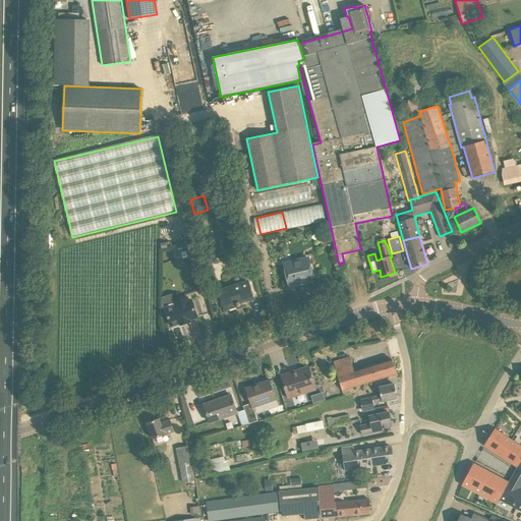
[(312,274),(308,258),(308,256),(284,262),(289,286),(302,283),(300,277),(312,274)]
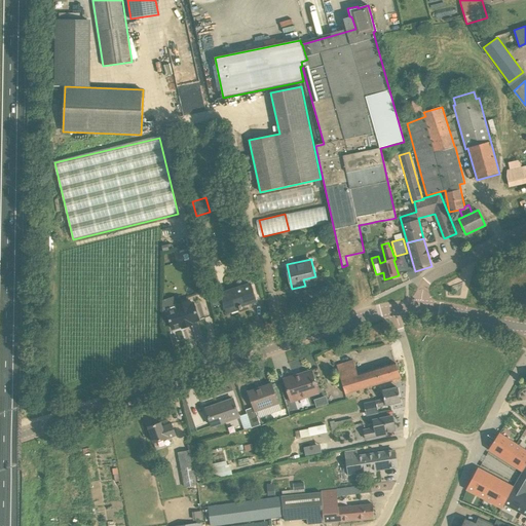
[(256,301),(253,292),(250,284),(213,296),(217,306),(224,303),(227,313),(239,309),(240,310),(242,309),(241,306),(256,301)]
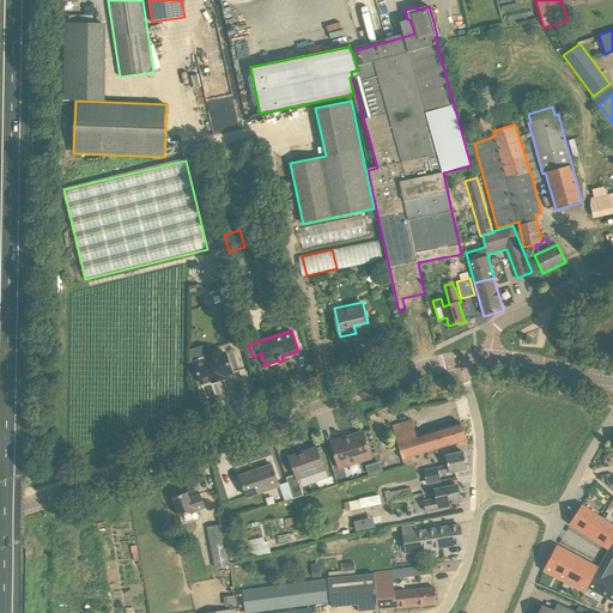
[(213,382),(223,378),(224,378),(224,376),(232,374),(232,372),(226,353),(223,354),(220,351),(218,352),(205,356),(207,360),(195,364),(201,383),(212,380),(213,382)]
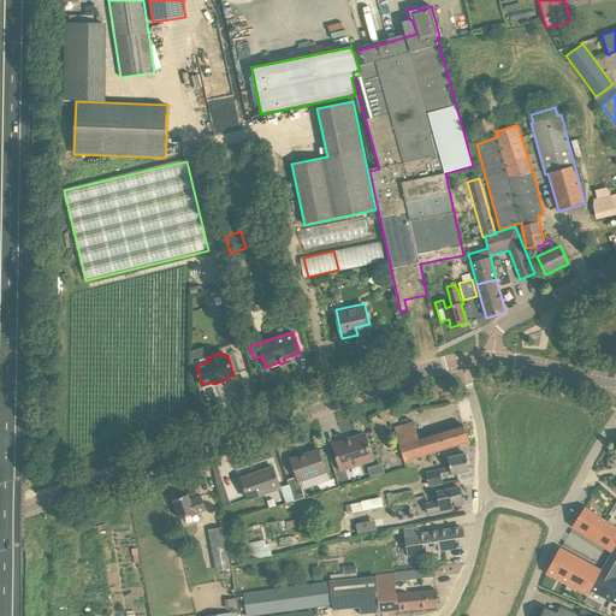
[(468,443),(463,425),(419,438),(414,422),(395,428),(404,462),(468,443)]
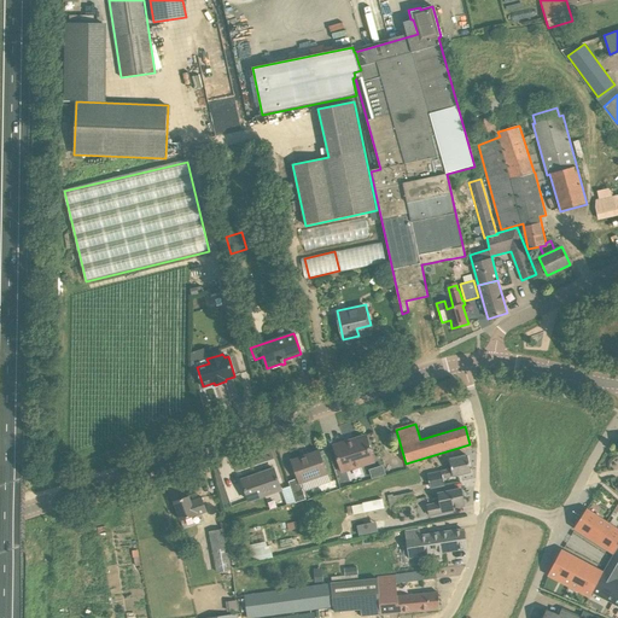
[(375,462),(369,447),(366,436),(348,443),(347,441),(333,445),(344,474),(375,462)]
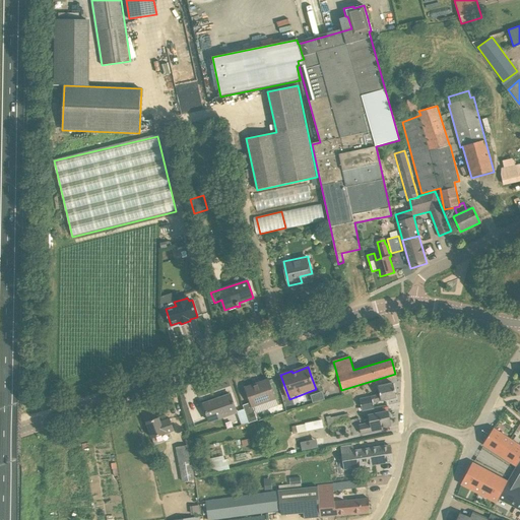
[(276,400),(272,389),(268,379),(258,383),(259,385),(246,389),(251,402),(243,405),(245,409),(249,424),(258,420),(253,408),(276,400)]
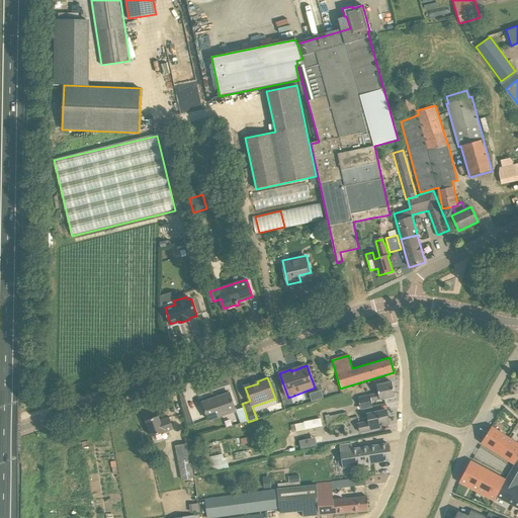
[(373,408),(372,407),(371,401),(395,396),(392,381),(376,385),(378,393),(370,395),(370,396),(358,398),(361,410),(373,408)]
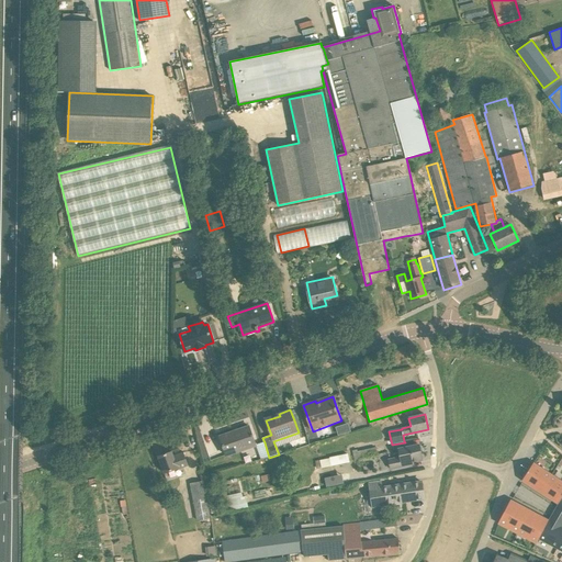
[(257,447),(254,437),(249,426),(220,437),(226,457),(257,447)]
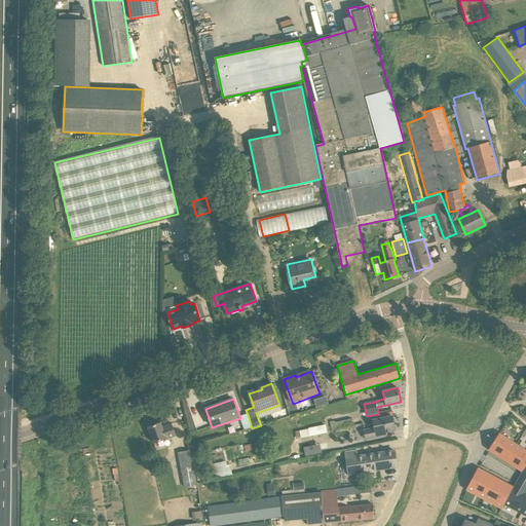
[(245,430),(252,428),(248,414),(239,416),(240,418),(245,430)]
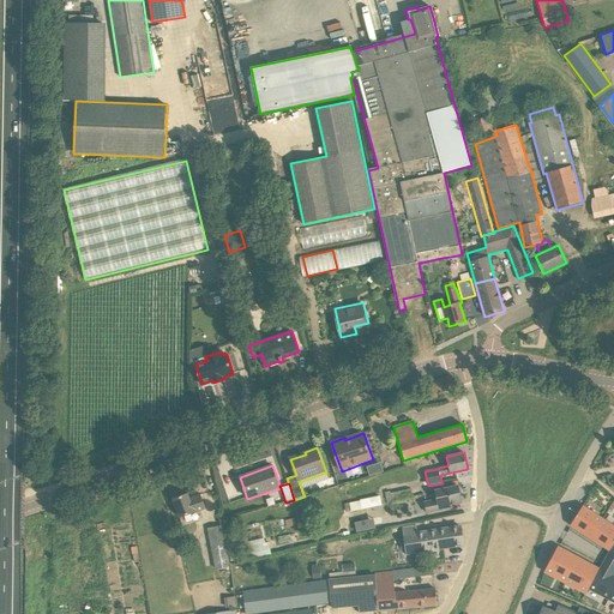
[(452,509),(451,505),(462,503),(458,486),(435,491),(437,499),(425,501),(427,513),(452,509)]
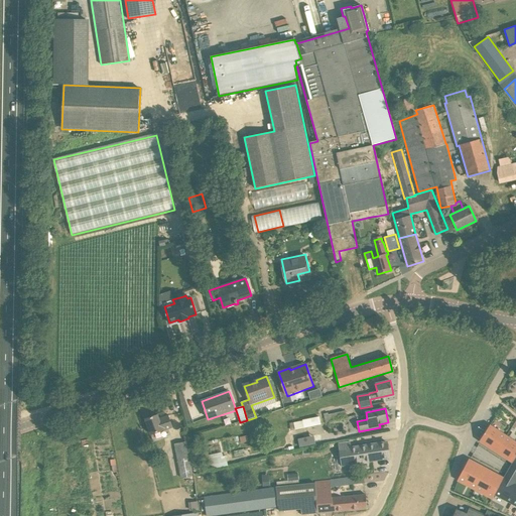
[(324,415),(326,422),(347,417),(345,411),(329,414),(324,415)]
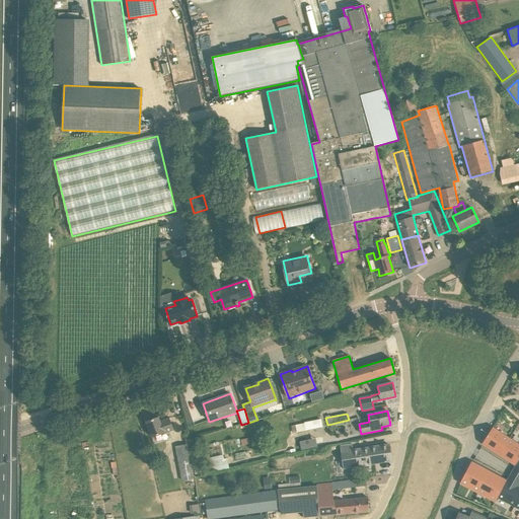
[(174,431),(173,428),(169,418),(160,422),(159,417),(146,422),(152,438),(167,433),(174,431)]
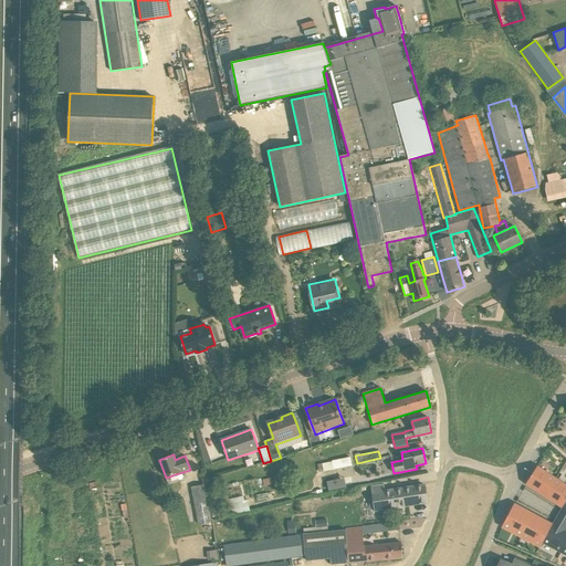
[(350,457),(332,461),(332,462),(323,464),(324,471),(352,465),(350,457)]
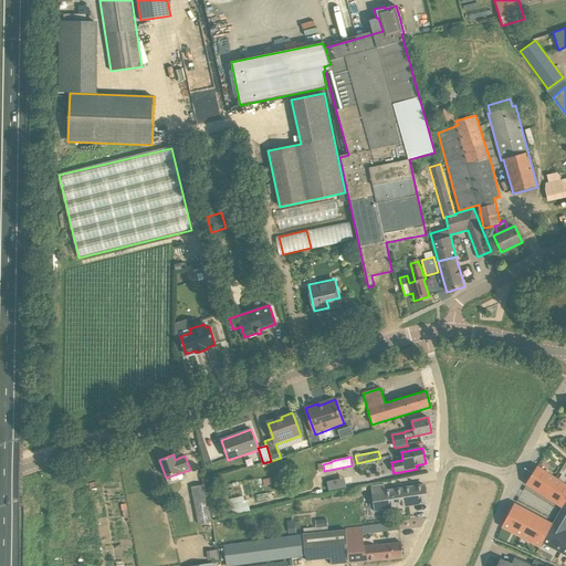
[(555,479),(537,467),(526,483),(544,495),(555,479)]
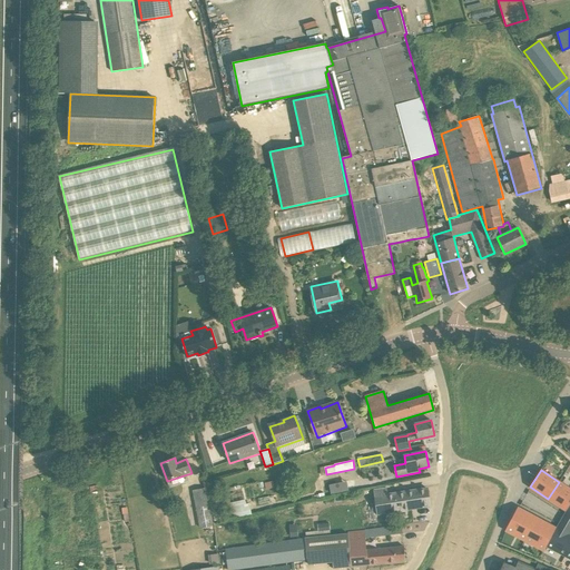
[(569,504),(569,489),(559,482),(548,499),(566,511),(569,504)]
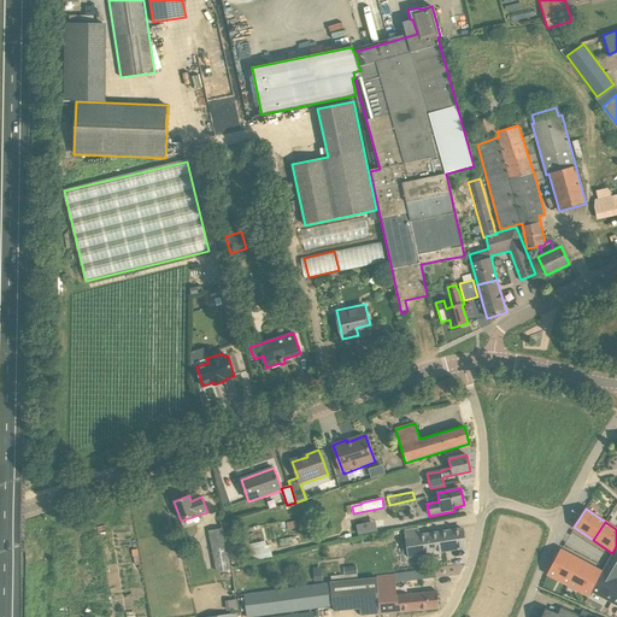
[(228,547),(225,534),(224,528),(209,530),(215,562),(217,573),(229,570),(231,570),(229,558),(228,547)]
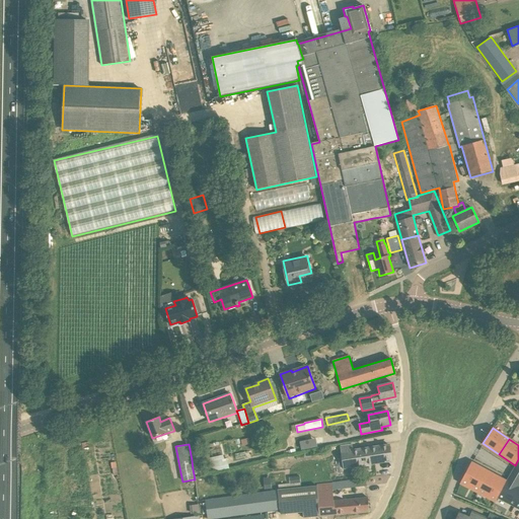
[(389,445),(354,450),(353,444),(340,446),(344,467),(392,460),(389,445)]
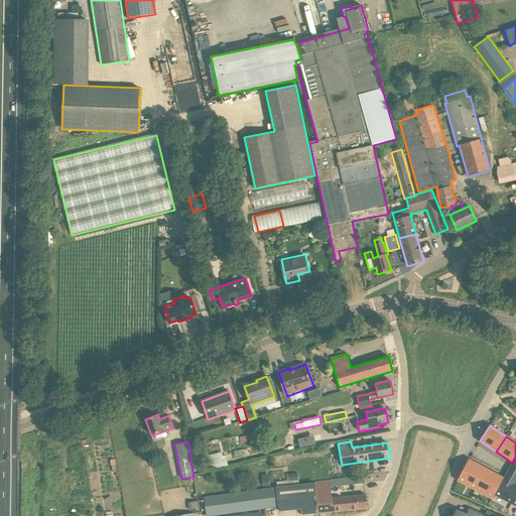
[(212,468),(227,467),(226,453),(211,454),(212,468)]
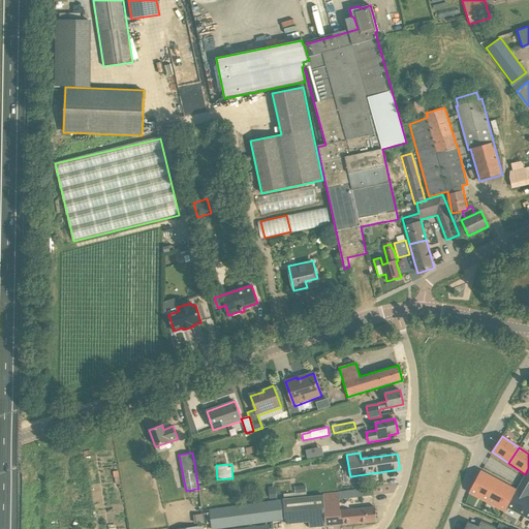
[(499,479),(480,470),(469,494),(487,502),(499,479)]
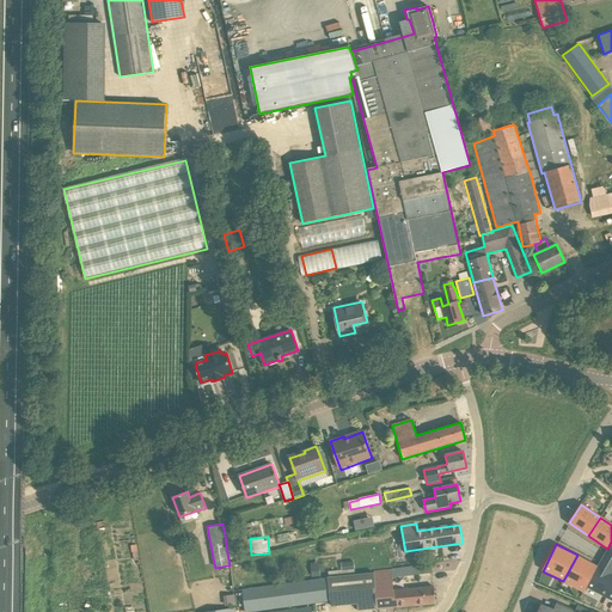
[(598,567),(577,555),(563,581),(583,592),(587,587),(598,567)]
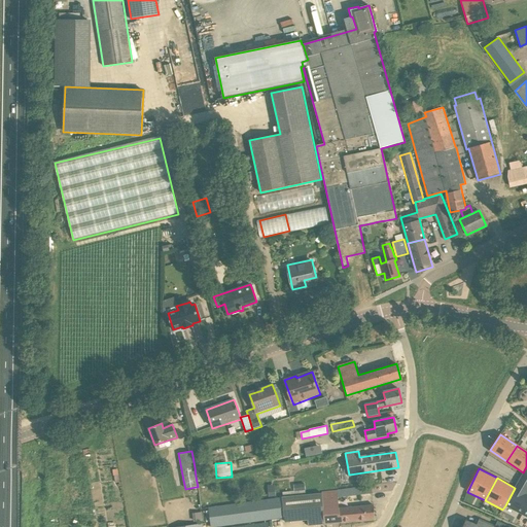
[(374,505),(340,508),(338,498),(373,493),(372,486),(322,492),(322,493),(282,497),(282,498),(207,507),(209,526),(217,526),(285,518),(285,523),(308,521),(308,525),(364,520),(375,519),(374,505)]
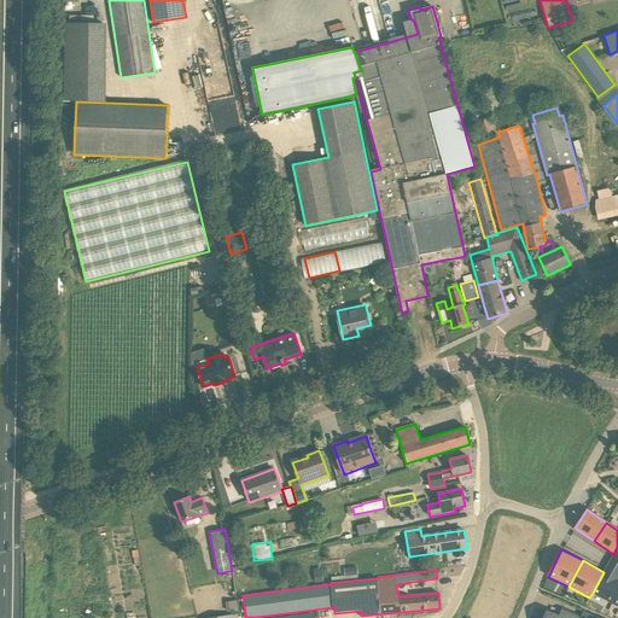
[(617,593),(617,579),(604,572),(593,593),(612,604),(617,593)]
